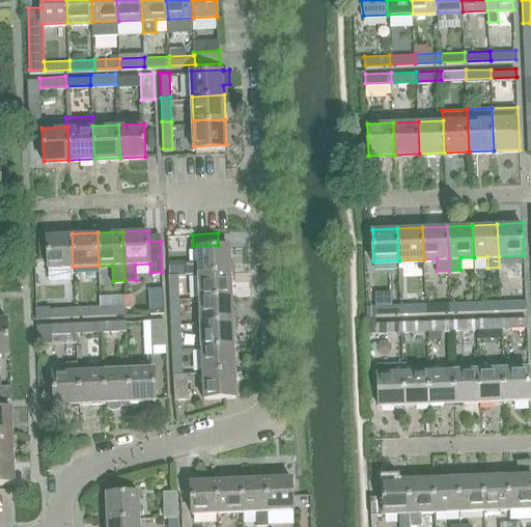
[(38,239),(39,257),(47,257),(48,268),(73,267),(72,233),(46,236),(47,239),(38,239)]
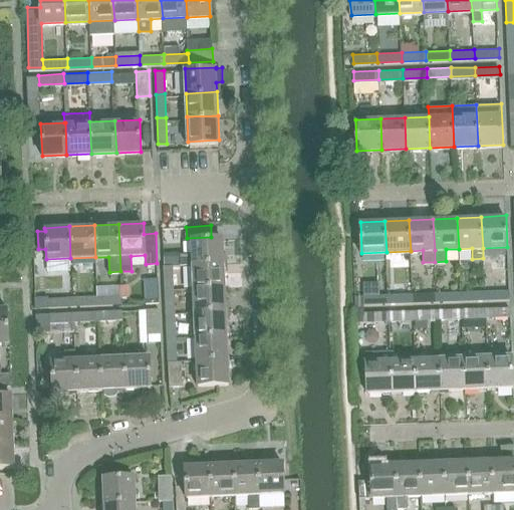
[(159,243),(181,242),(181,226),(159,226),(159,243)]
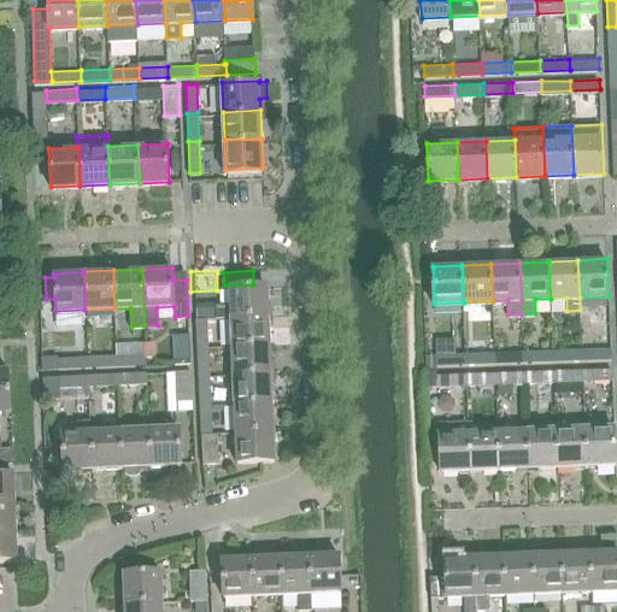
[(217,317),(231,316),(231,315),(269,312),(268,284),(230,286),(231,302),(217,304),(217,317)]
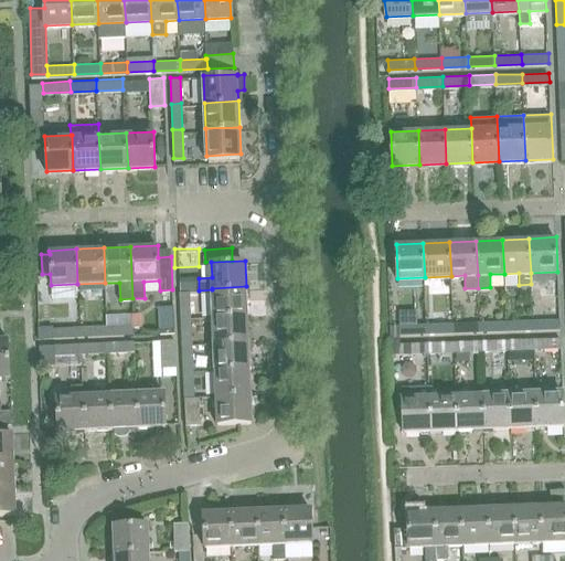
[(212,288),(212,289),(213,315),(247,313),(246,286),(212,288)]
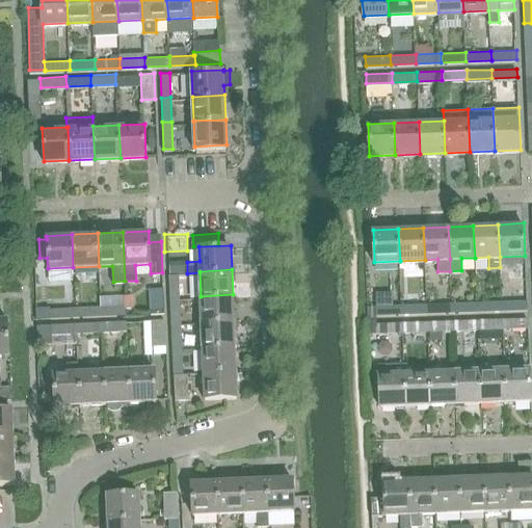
[(169,297),(170,297),(180,297),(179,272),(168,273),(169,297)]
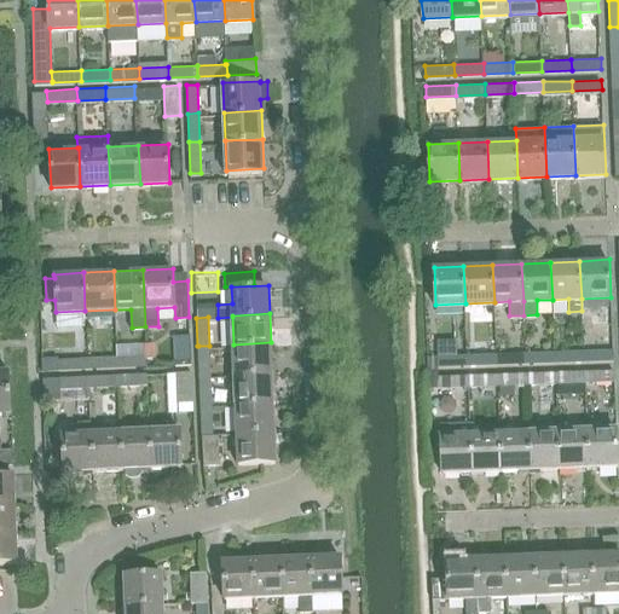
[(168,358),(184,358),(185,334),(168,334),(168,358)]
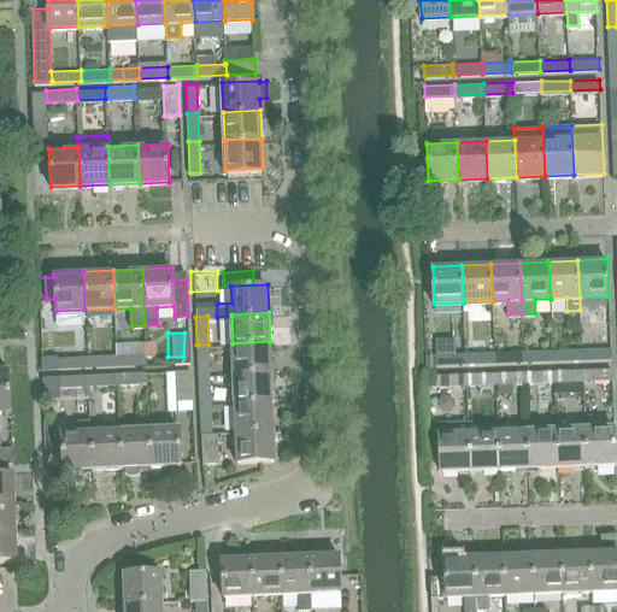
[(233,343),(234,372),(271,371),(270,341),(233,343)]
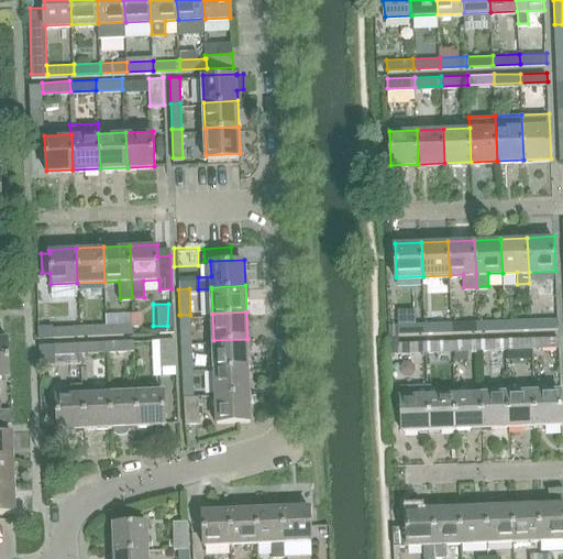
[(180,342),(191,341),(190,315),(180,315),(179,315),(180,342)]
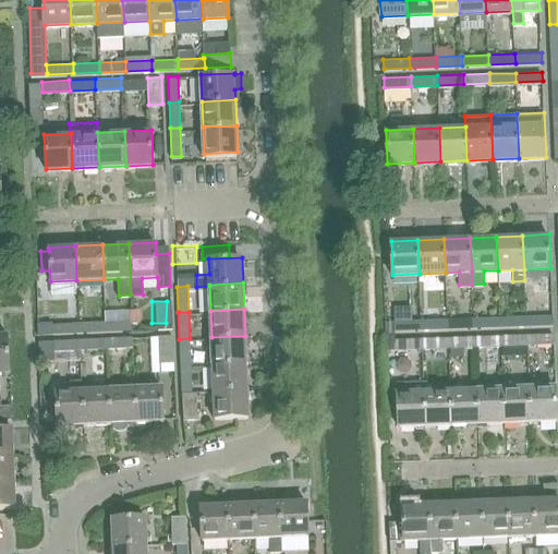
[(526,314),(500,315),(500,325),(526,324),(526,314)]
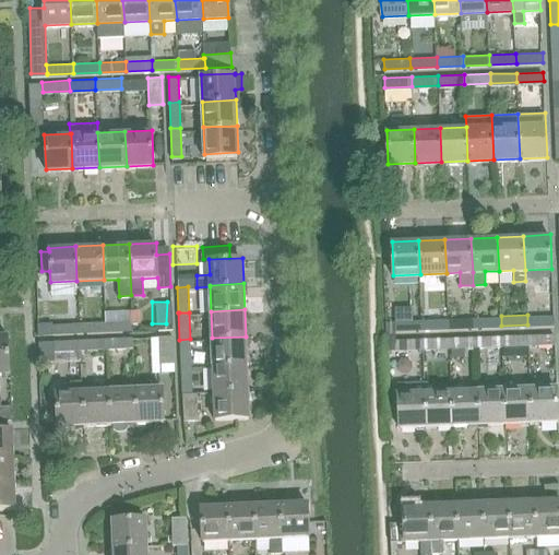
[(554,315),(527,315),(527,325),(554,323),(554,315)]
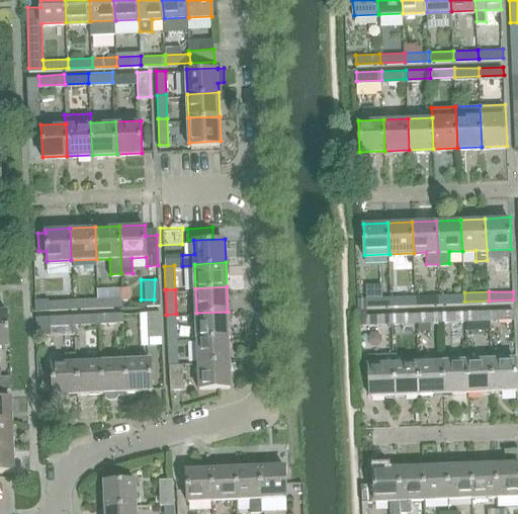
[(464,292),(440,293),(440,303),(464,302),(464,292)]
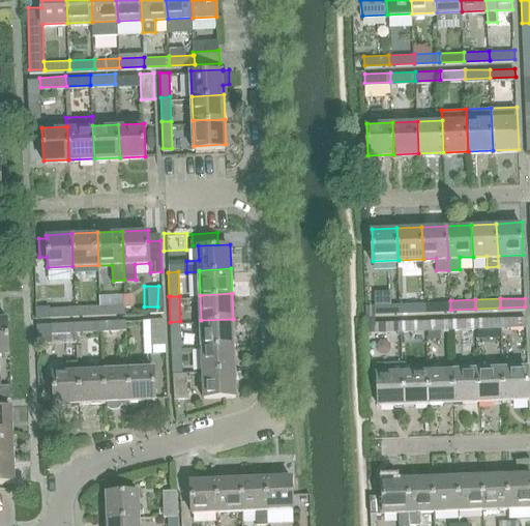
[(450,300),(425,301),(425,311),(450,310),(450,300)]
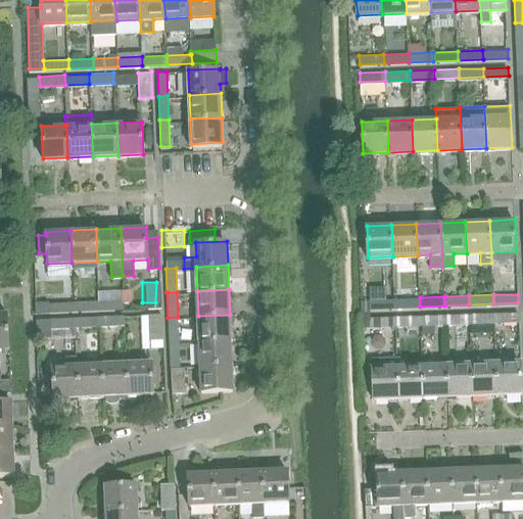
[(420,297),(395,298),(395,308),(420,307),(420,297)]
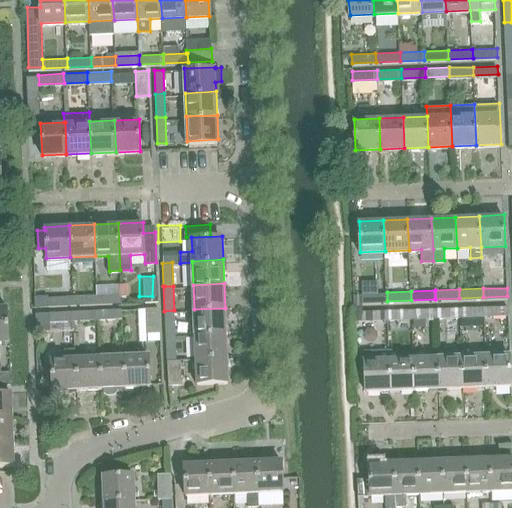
[(98,293),(98,303),(121,302),(120,292),(98,293)]
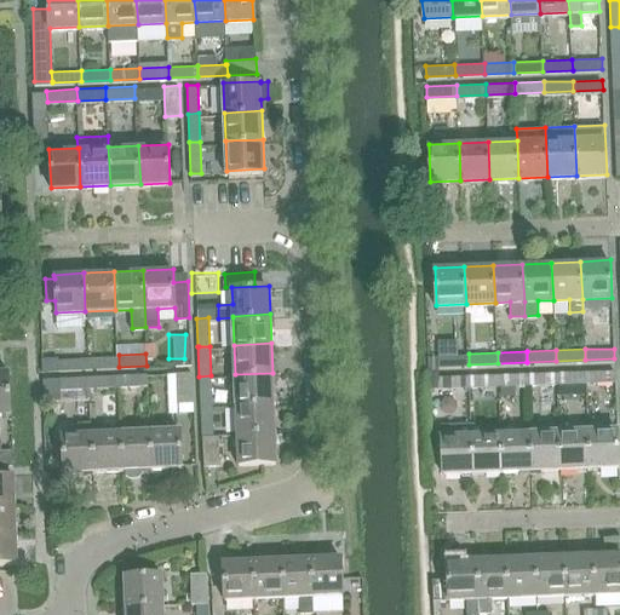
[(469,365),(469,354),(438,355),(438,366),(469,365)]
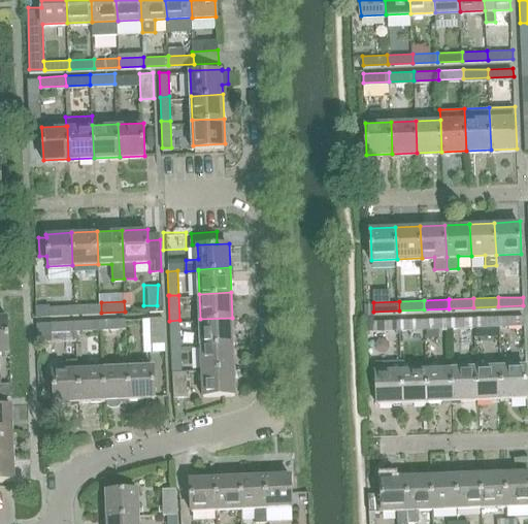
[(75,303),(76,314),(101,313),(101,302),(75,303)]
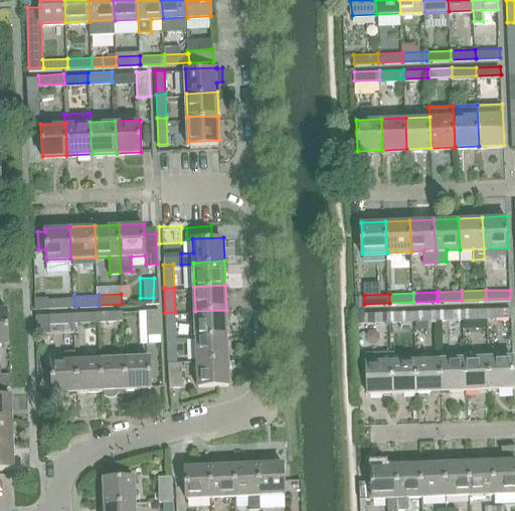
[(73,296),(49,298),(48,298),(49,307),(74,306),(73,296)]
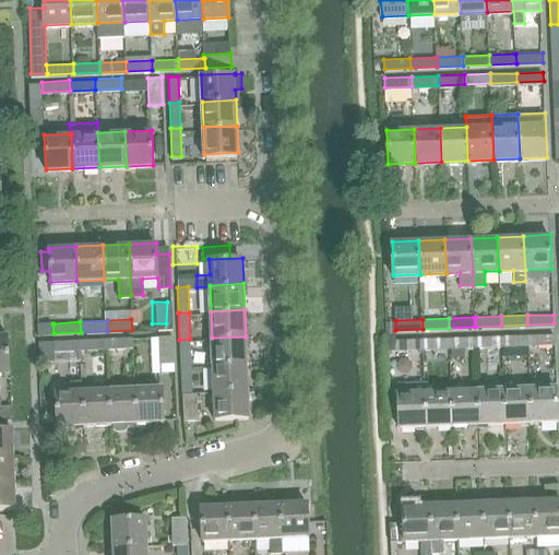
[(8,332),(0,332),(0,369),(10,369),(8,332)]
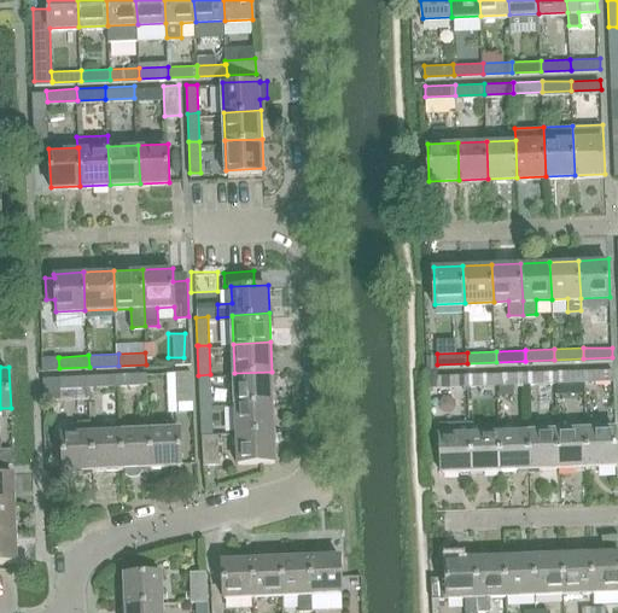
[(613,367),(584,368),(584,379),(613,378),(613,367)]
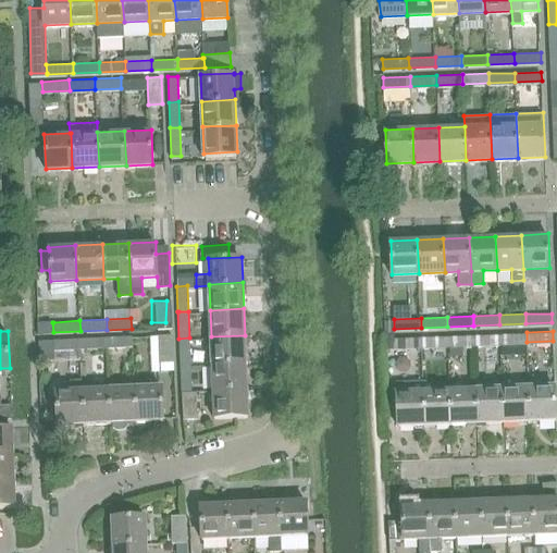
[(527,332),(500,333),(500,343),(527,342),(527,332)]
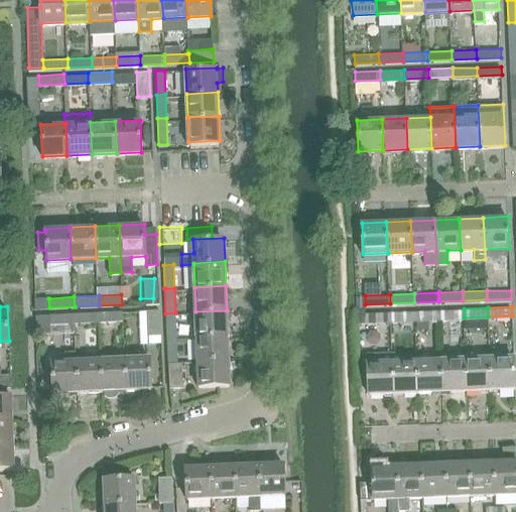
[(146,309),(148,335),(160,334),(159,308),(146,309)]
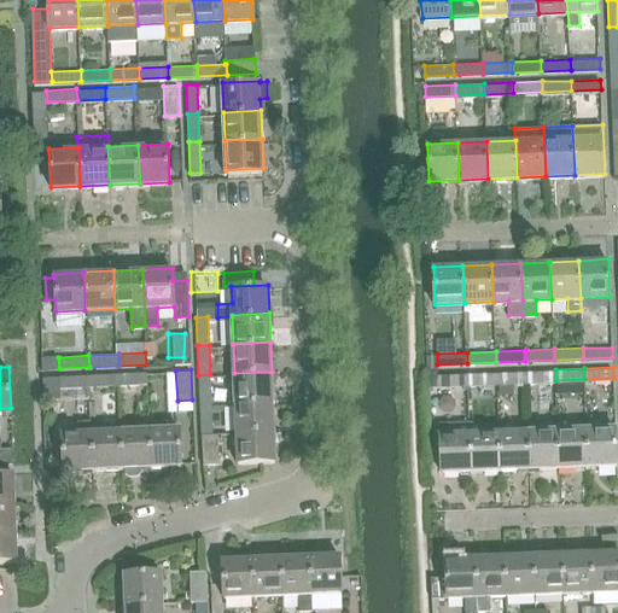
[(555,369),(526,371),(526,381),(555,380),(555,369)]
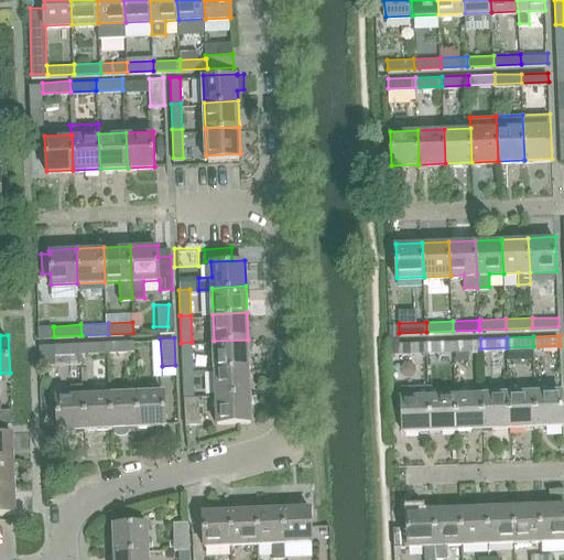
[(480,338),(454,340),(454,350),(480,348),(480,338)]
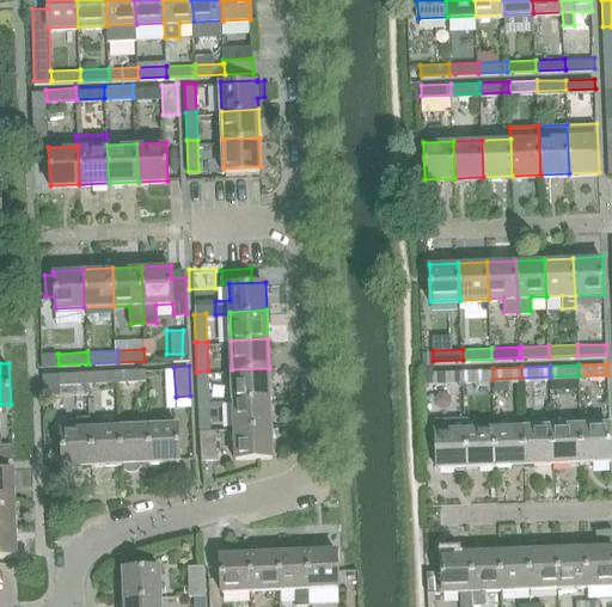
[(117,369),(118,379),(145,378),(145,368),(117,369)]
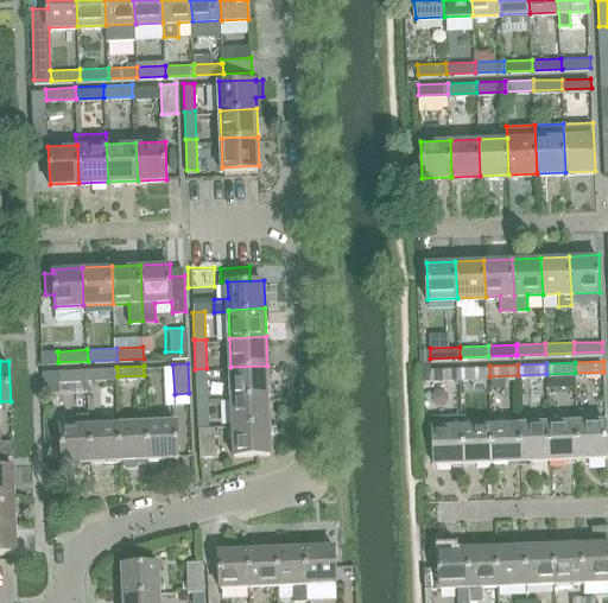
[(230,367),(232,395),(270,394),(267,366),(230,367)]
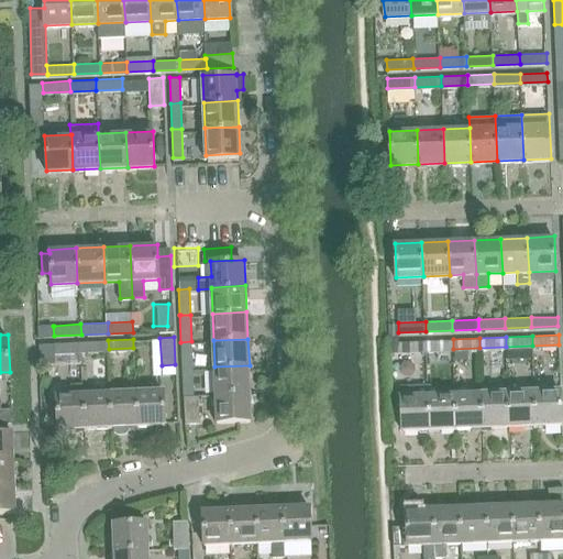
[(453,339),(426,340),(427,350),(453,349),(453,339)]
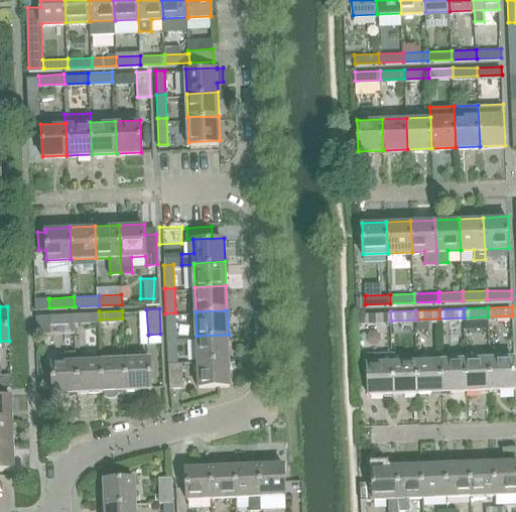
[(100,320),(99,311),(75,312),(75,321),(100,320)]
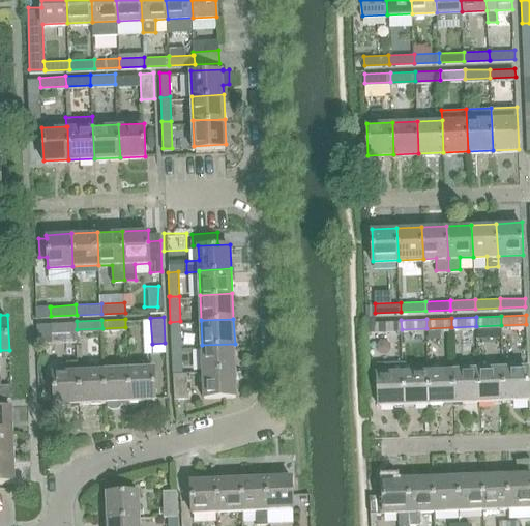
[(402,329),(401,320),(376,321),(376,330),(402,329)]
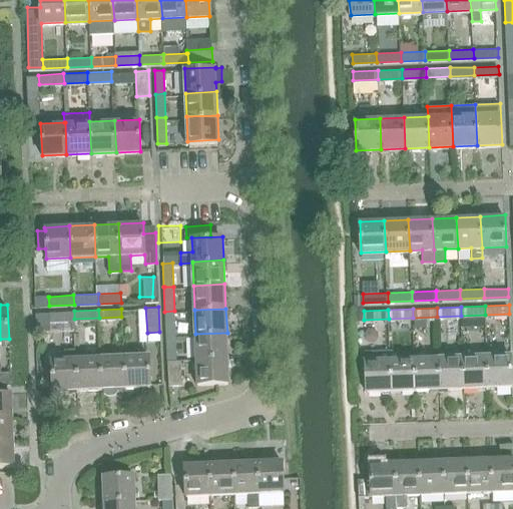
[(74,319),(74,311),(50,312),(51,320),(74,319)]
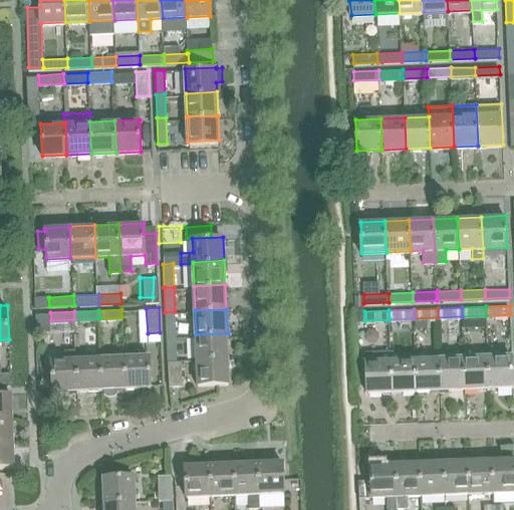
[(175,311),(165,312),(166,335),(176,335),(175,311)]
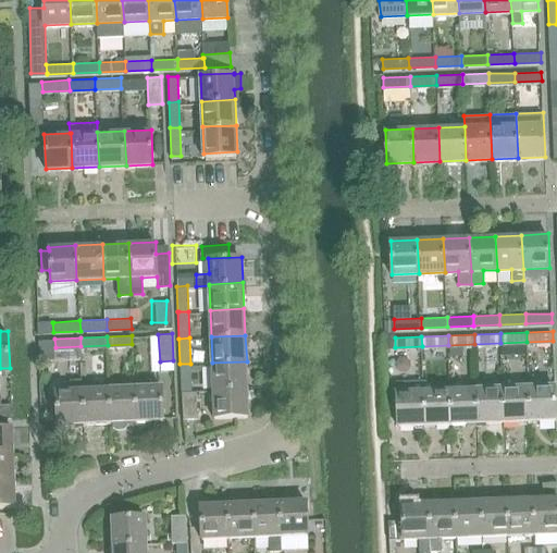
[(56,347),(54,339),(38,340),(39,348),(56,347)]
